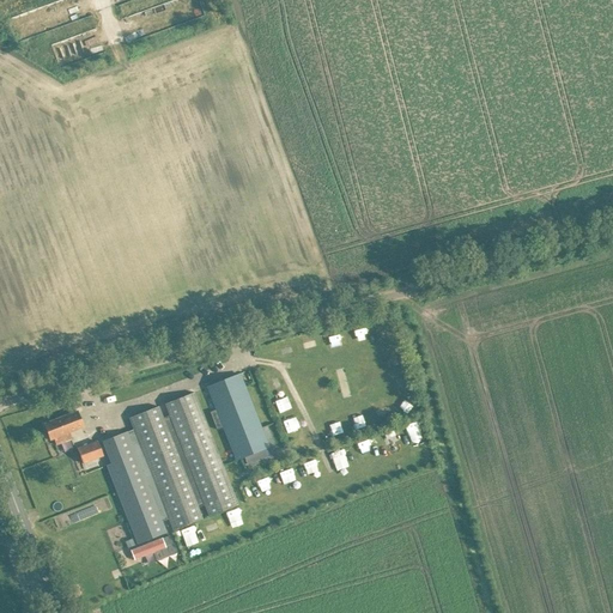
[(388,338),(394,327),(386,322),(380,334),(388,338)]
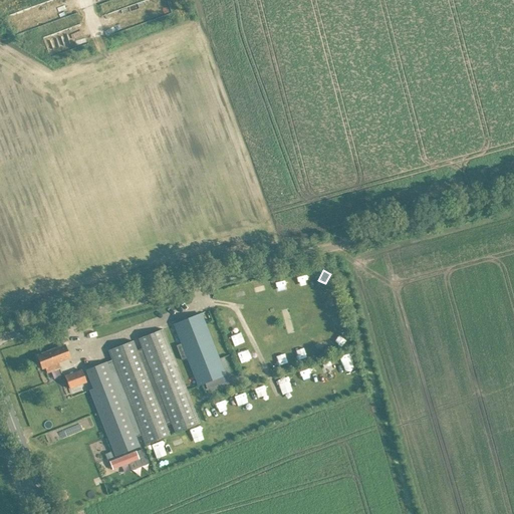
[(295,276),(297,285),(307,283),(305,274),(295,276)]
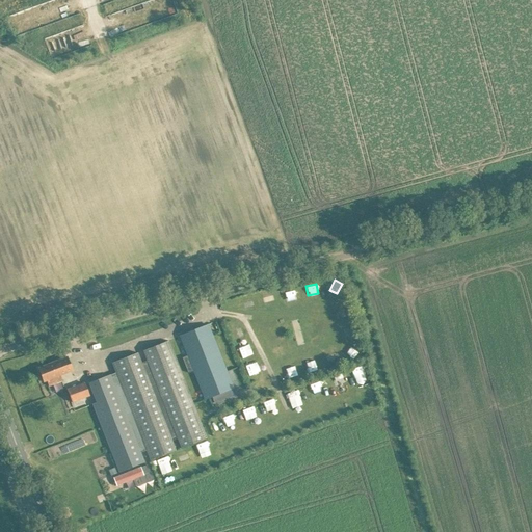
[(284,291),(286,301),(296,299),(293,289),(284,291)]
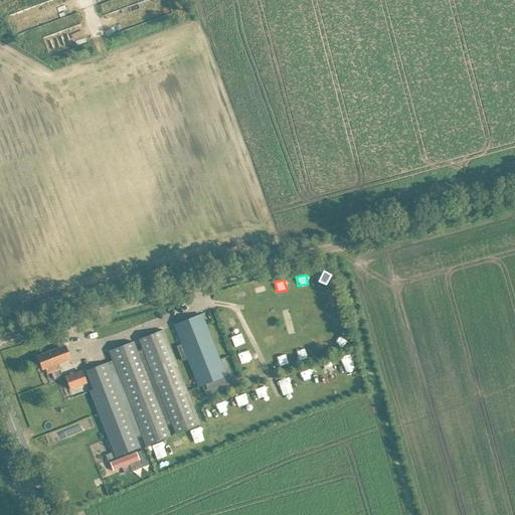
[(255,293),(265,290),(262,281),(252,284),(255,293)]
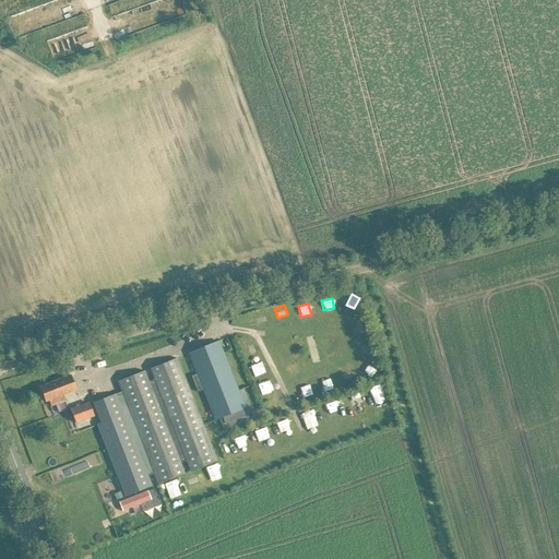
[(365,321),(354,323),(356,335),(367,333),(365,321)]
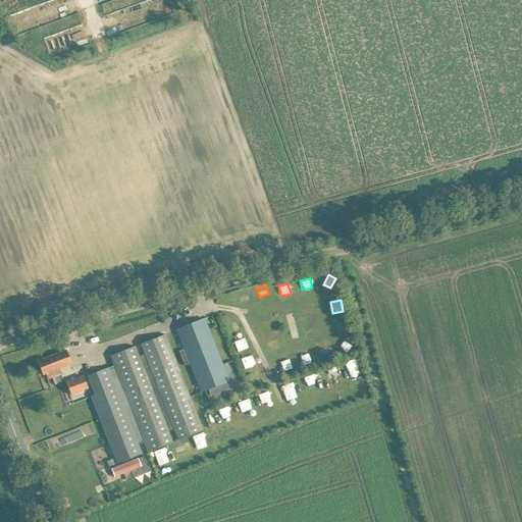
[(200,392),(207,389),(211,398),(227,390),(224,382),(228,381),(204,319),(176,330),(184,349),(178,351),(185,366),(190,364),(200,392)]
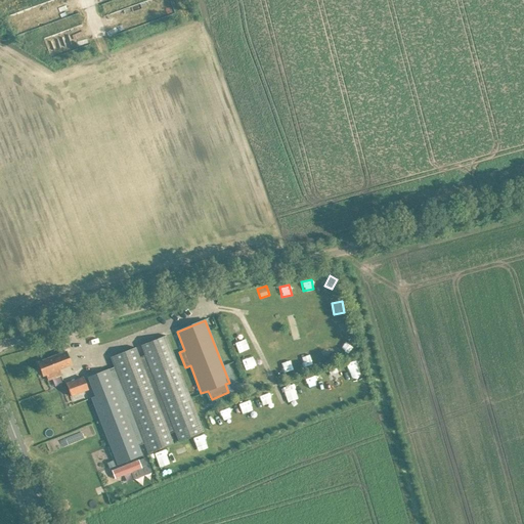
[(226,324),(228,334),(239,331),(237,322),(226,324)]
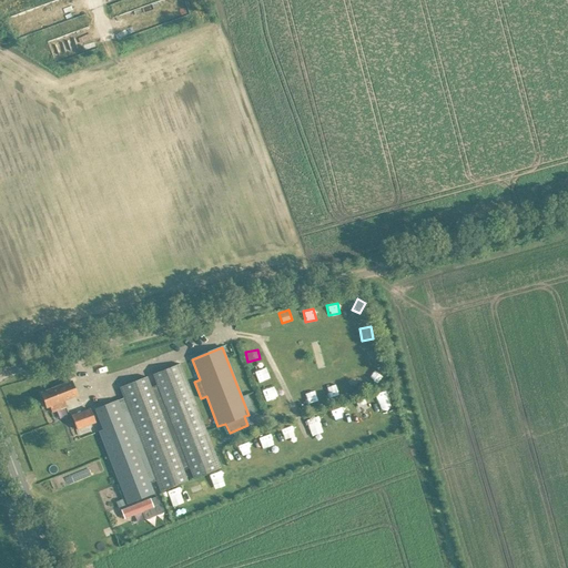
[(221,468),(180,364),(153,374),(156,385),(151,387),(146,376),(120,387),(123,397),(94,409),(103,429),(99,432),(128,505),(154,494),(150,483),(156,480),(161,492),(188,480),(183,470),(190,467),(194,478),(221,468)]
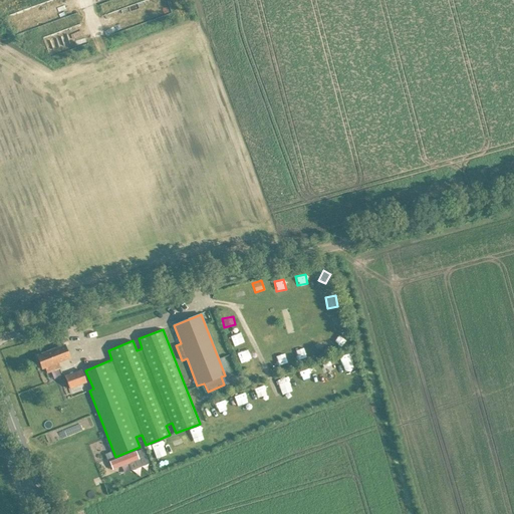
[(312,343),(315,352),(324,349),(321,340),(312,343)]
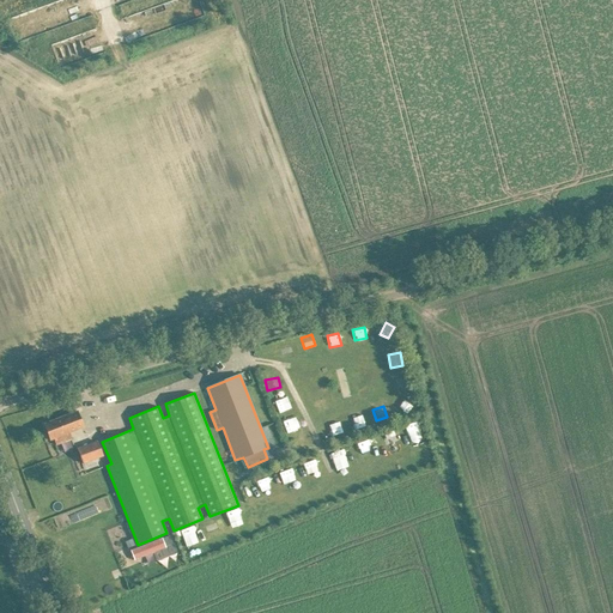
[(54,439),(55,443),(55,445),(72,438),(70,432),(84,428),(78,411),(43,424),(49,441),(54,439)]
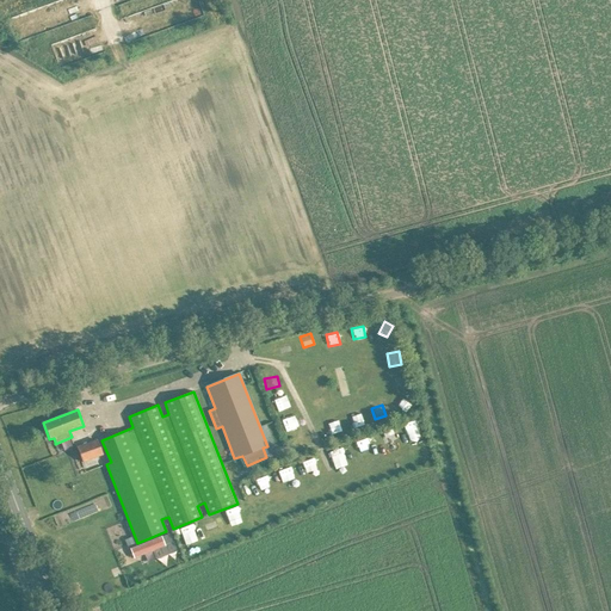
[(360,413),(349,417),(352,427),(364,425),(360,413)]
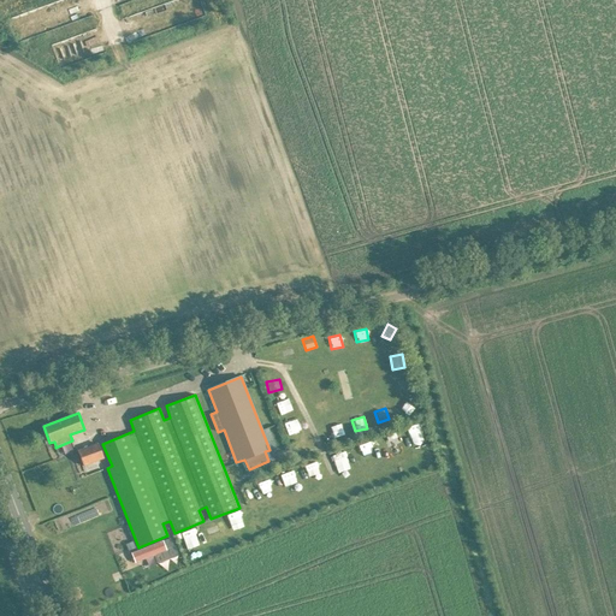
[(408,426),(413,444),(425,440),(420,422),(408,426)]
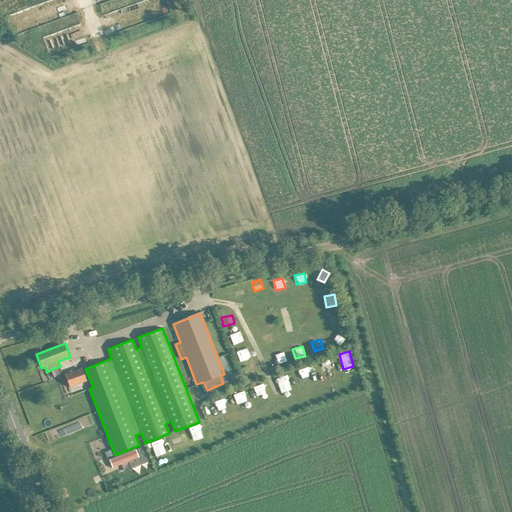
[(327,359),(319,362),(322,371),(330,368),(327,359)]
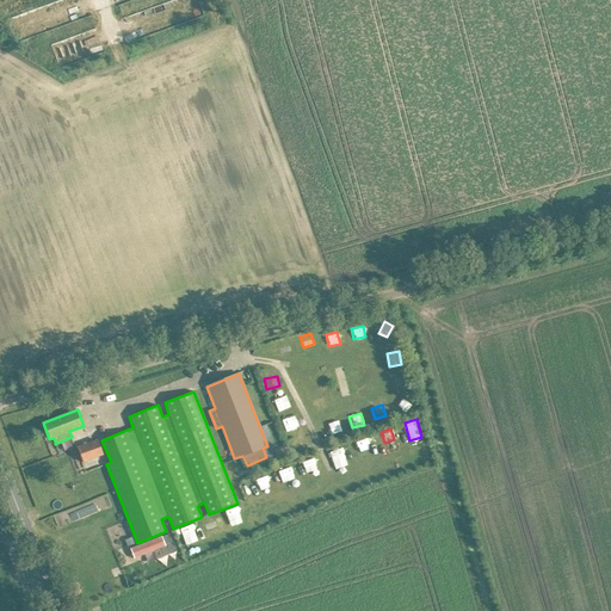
[(76,448),(82,463),(103,456),(97,440),(76,448)]
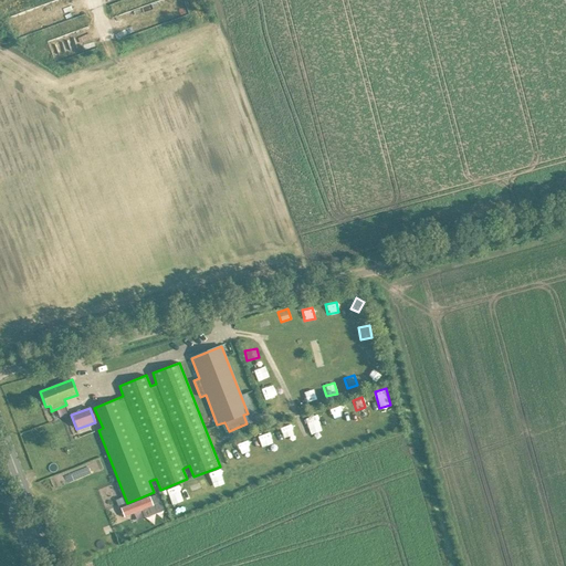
[(308,429),(321,425),(316,413),(304,419),(308,429)]
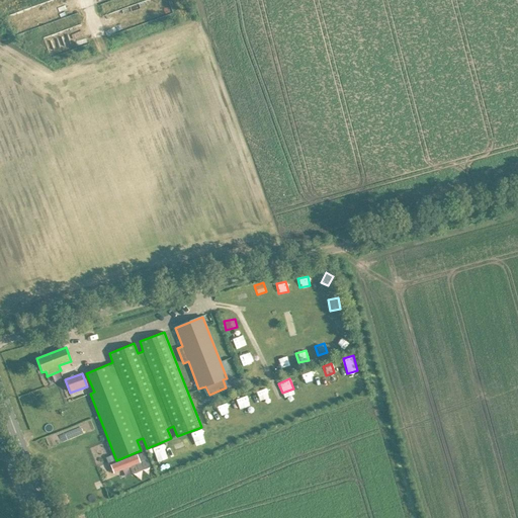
[(113,472),(117,471),(130,467),(133,475),(148,468),(146,461),(143,453),(114,463),(110,464),(113,472)]
